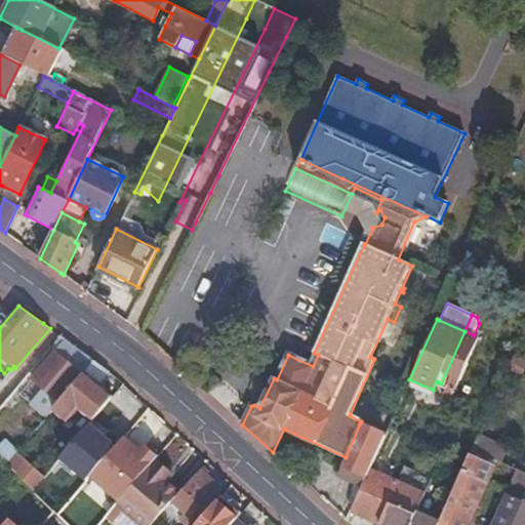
[(465,331),(441,384),(446,386),(442,394),(450,398),(478,337),(474,335),(465,331)]
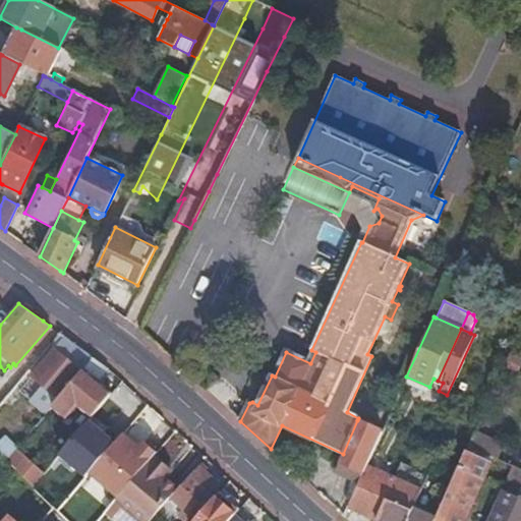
[(79,347),(64,336),(32,375),(59,398),(64,392),(94,357),(79,347)]
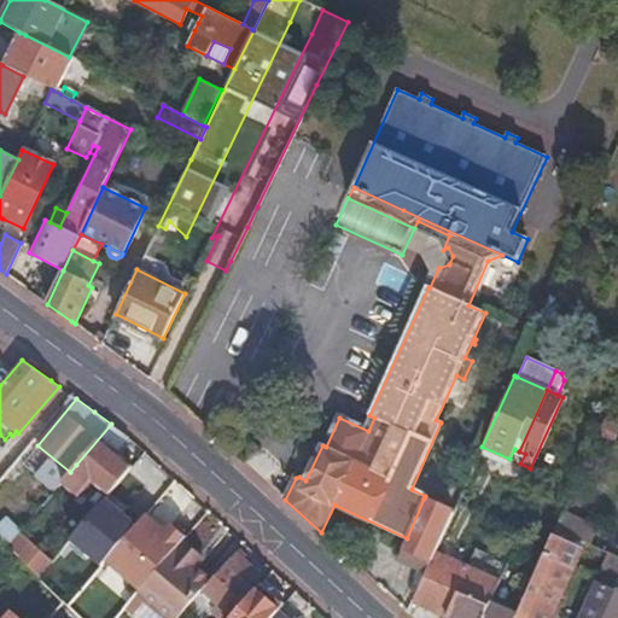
[(617,424),(605,418),(598,433),(613,439),(617,429),(617,424)]
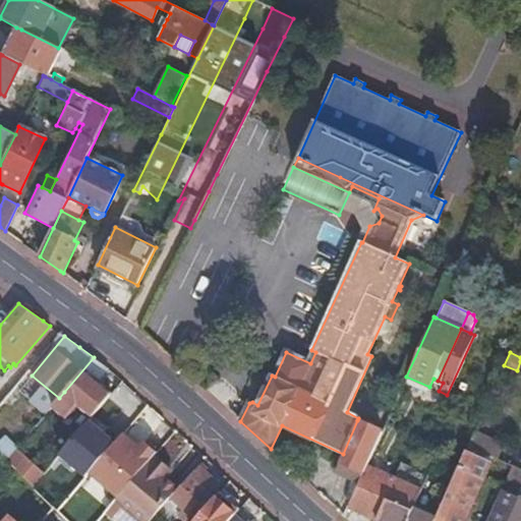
[(64,392),(59,398),(53,405),(65,415),(76,402),(93,415),(94,413),(111,393),(95,380),(91,375),(102,363),(94,357),(64,392)]
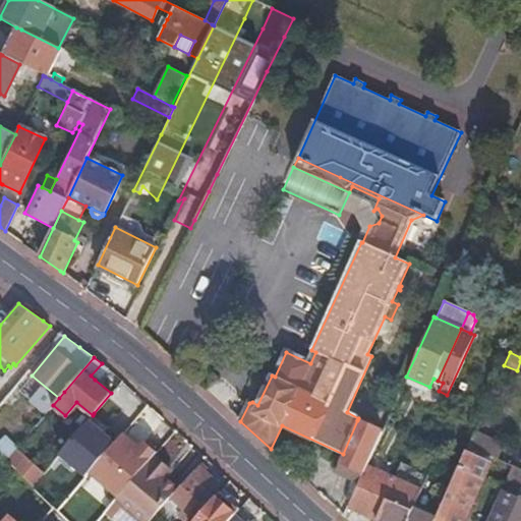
[(107,366),(102,363),(91,375),(95,380),(107,366)]
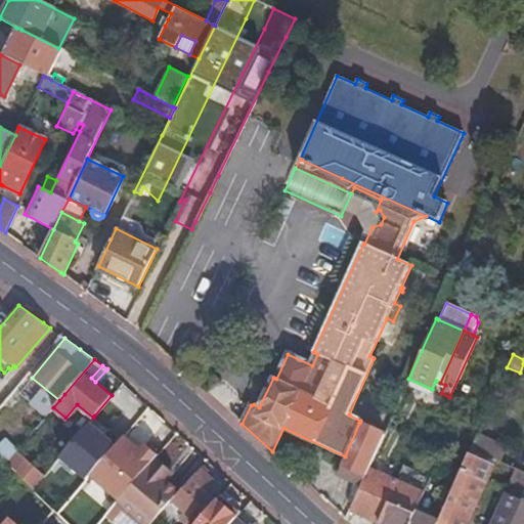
[(0,377),(2,379),(10,369),(8,367),(4,373),(0,368),(0,377)]
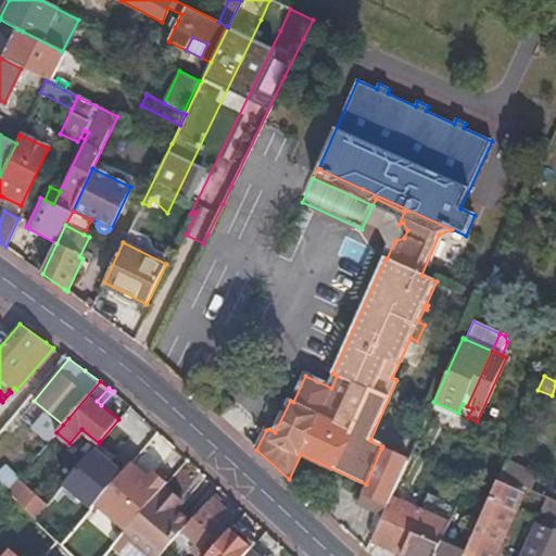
[(64,485),(61,489),(75,500),(91,480),(136,428),(122,417),(101,442),(100,441),(99,443),(77,468),(64,485)]
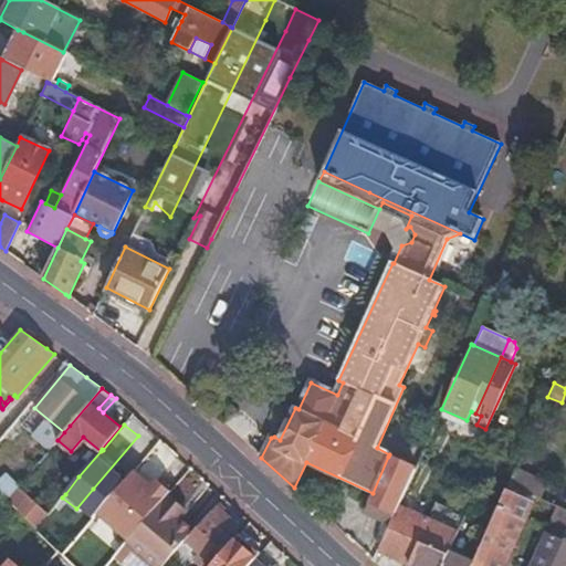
[(398,505),(415,469),(388,457),(373,493),(365,510),(390,522),(398,505)]
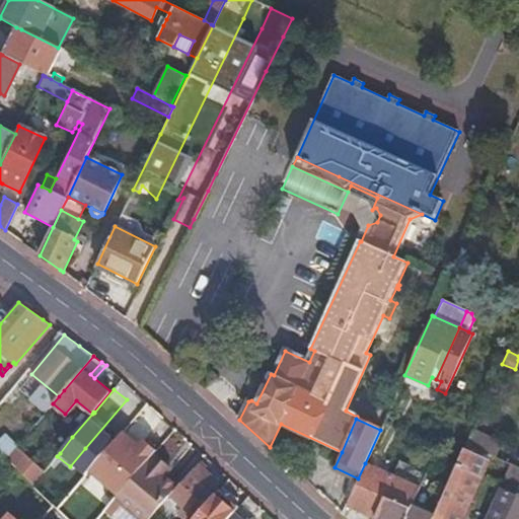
[(474,426),(466,444),(495,457),(503,440),(474,426)]
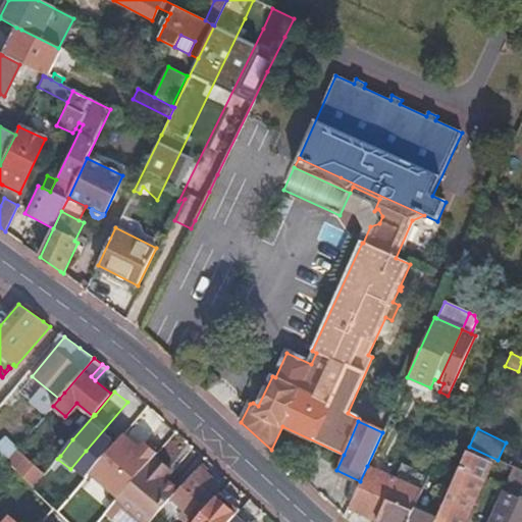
[(155,455),(157,452),(146,441),(121,469),(134,479),(147,464),(152,458),(155,455)]
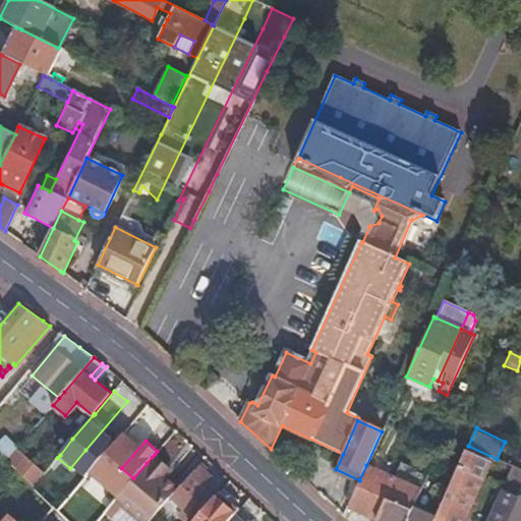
[(11,455),(7,460),(11,464),(19,472),(32,484),(34,486),(40,478),(13,453),(11,455)]
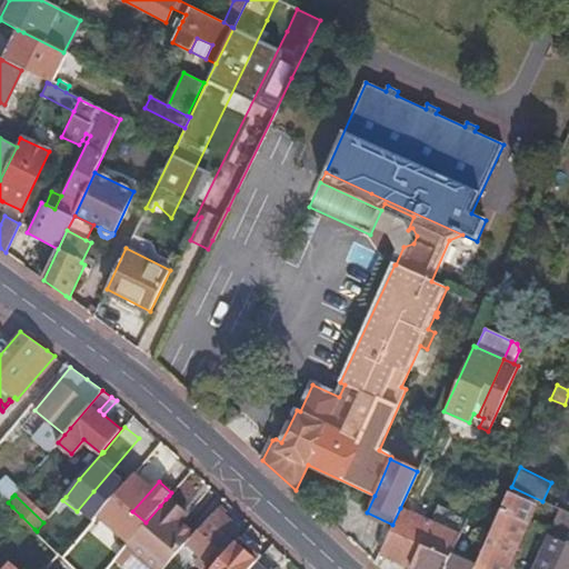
[(473,568),(505,568),(533,507),(507,495),(475,567),(473,568)]
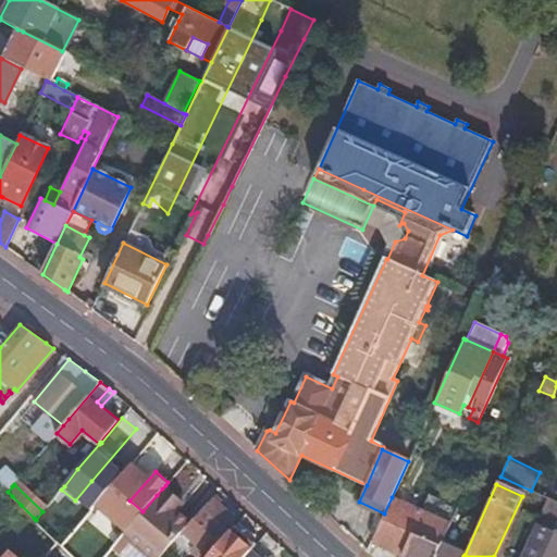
[(173,505),(178,509),(184,502),(165,485),(162,489),(176,502),(173,505)]
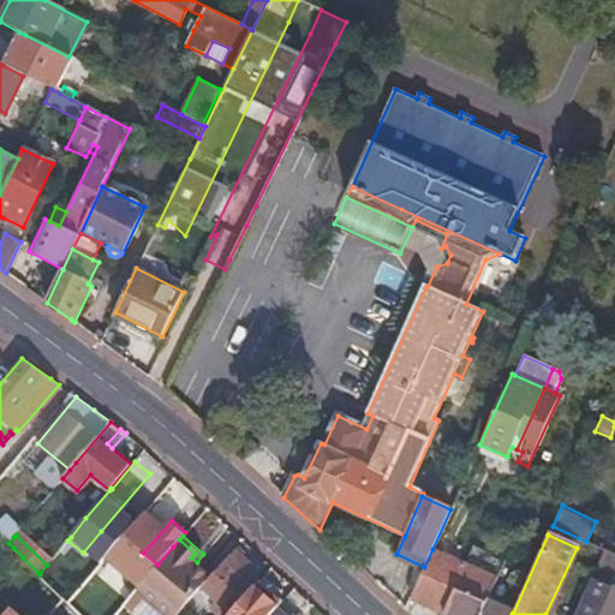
[(485,550),(505,560),(512,545),(490,536),(485,550)]
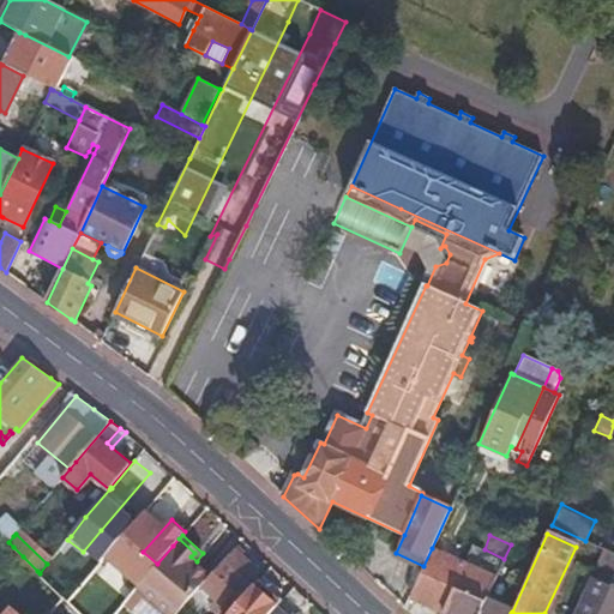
[(202,585),(211,575),(197,561),(191,557),(194,553),(179,539),(173,546),(157,564),(149,573),(185,605),(202,585)]
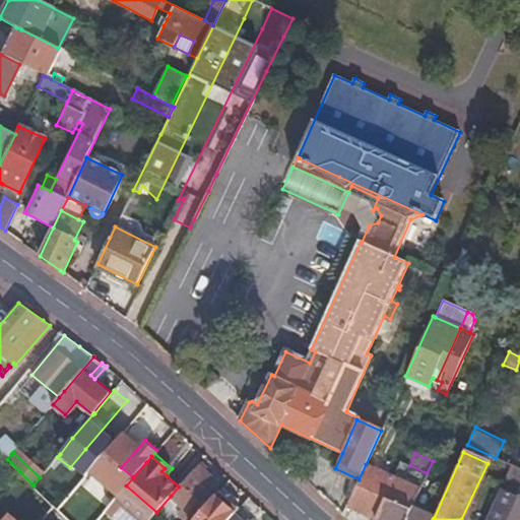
[(399,460),(393,476),(394,476),(420,489),(427,473),(410,465),(399,460)]
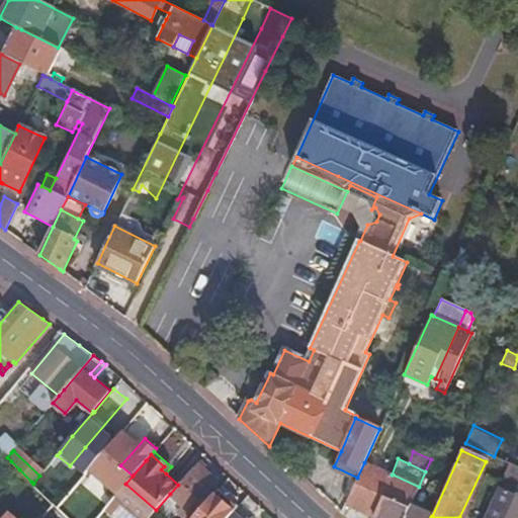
[(73,489),(57,507),(68,517),(95,517),(115,495),(125,484),(133,476),(120,465),(119,466),(113,462),(109,459),(101,467),(106,471),(109,482),(92,503),(89,507),(78,497),(81,493),(89,483),(83,478),(73,489)]
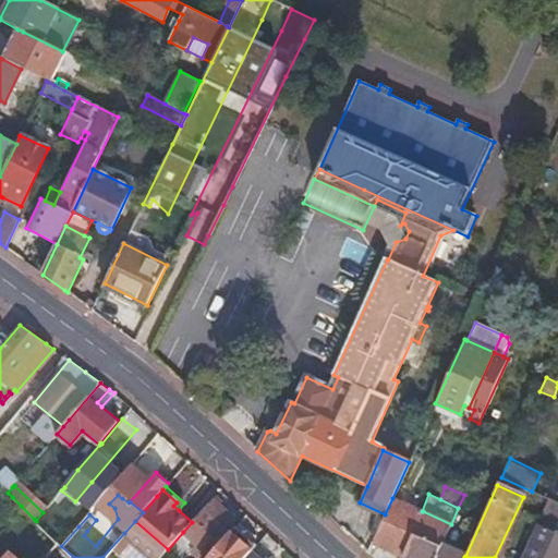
[(216,550),(235,528),(231,523),(237,518),(214,498),(192,522),(183,532),(205,550),(210,545),(210,546),(216,550)]
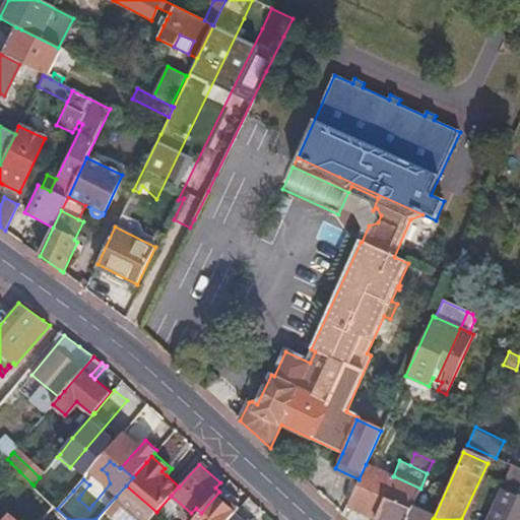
[(393,476),(366,464),(359,479),(347,507),(376,519),(394,476),(393,476)]
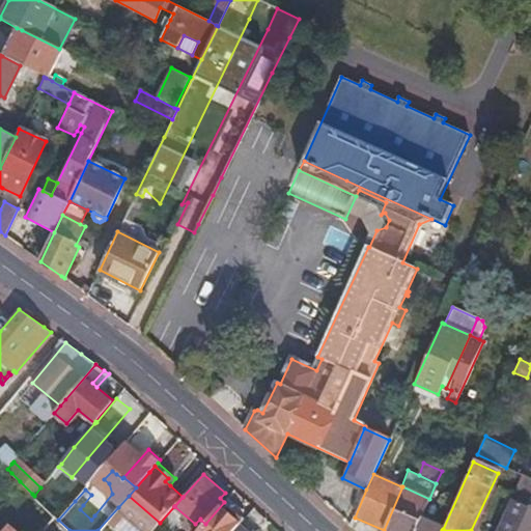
[(530,477),(522,474),(496,530),(530,530),(530,507),(525,505),(530,491),(530,477)]
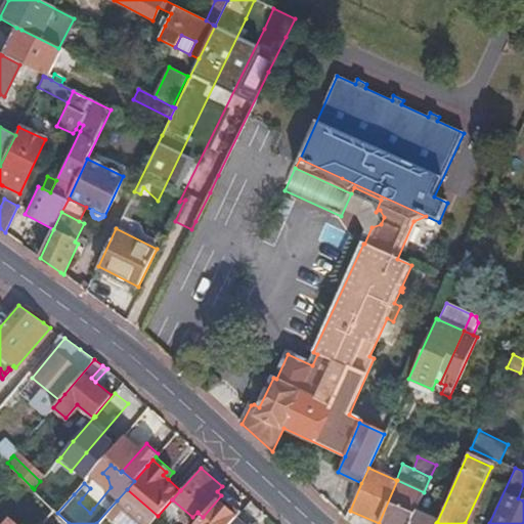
[(424,492),(397,480),(379,523),(380,523),(408,523),(415,512),(424,492)]
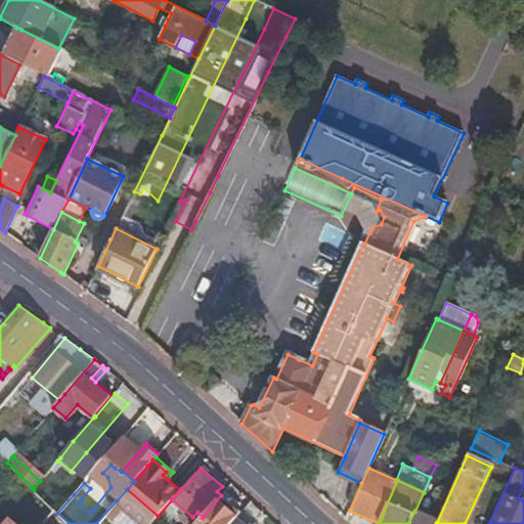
[(34,489),(32,487),(24,495),(29,500),(37,492),(34,489)]
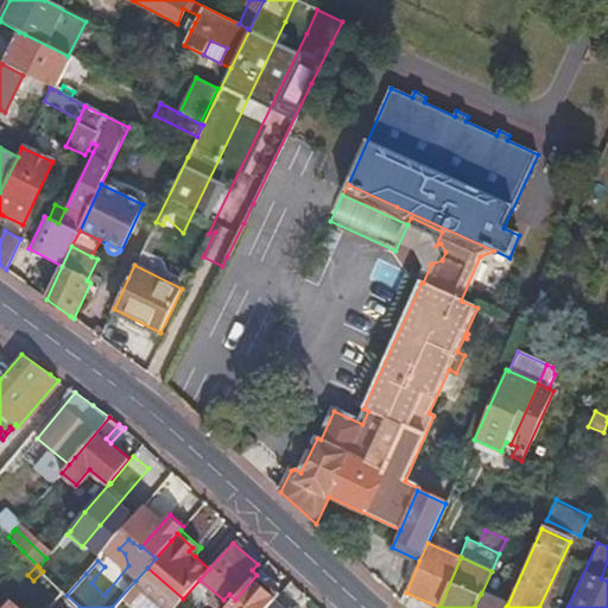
[(147,568),(135,581),(166,607),(175,607),(183,599),(147,568)]
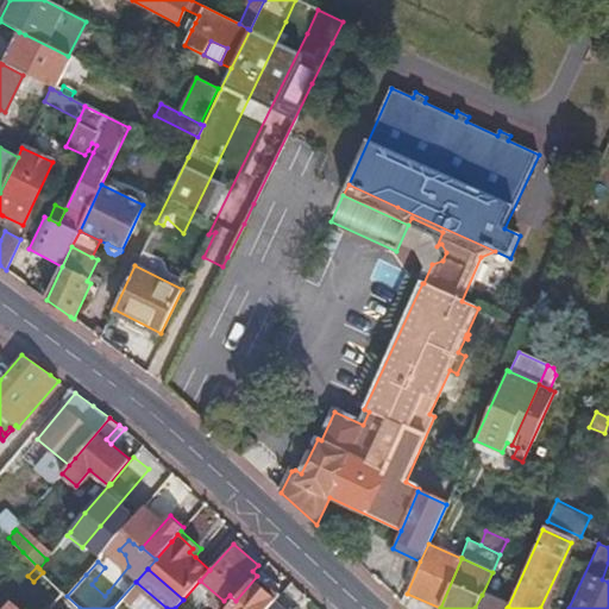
[(265,608),(274,601),(278,594),(269,585),(274,579),(262,570),(257,576),(236,601),(227,608),(265,608)]
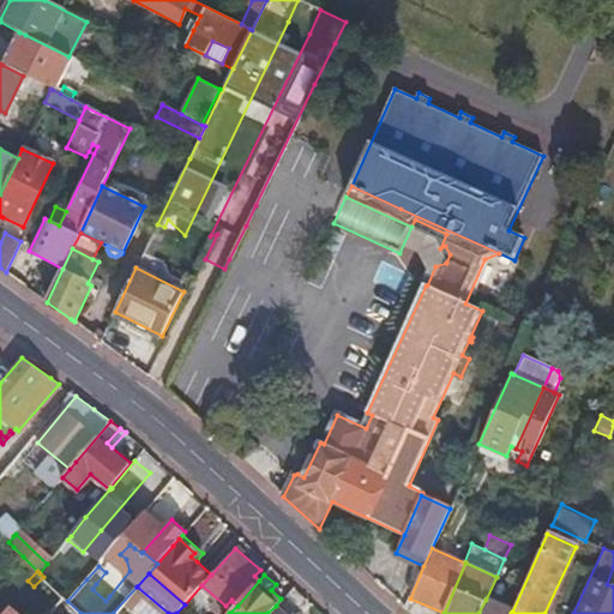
[(61,595),(65,599),(67,601),(86,579),(80,576),(61,595)]
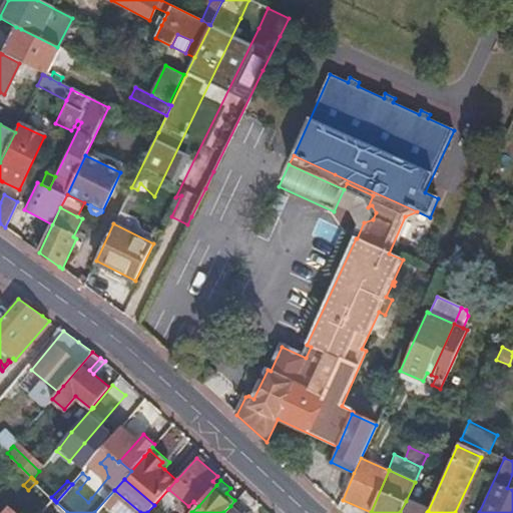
[(43,512),(54,500),(51,497),(36,482),(28,490),(24,494),(43,512)]
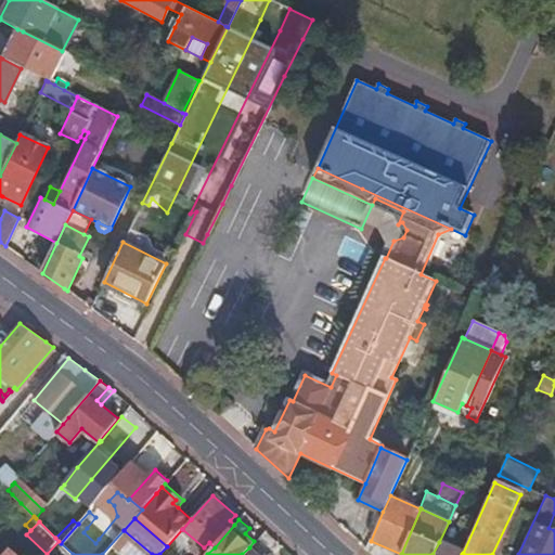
[(99,539),(87,528),(84,532),(95,543),(99,539)]
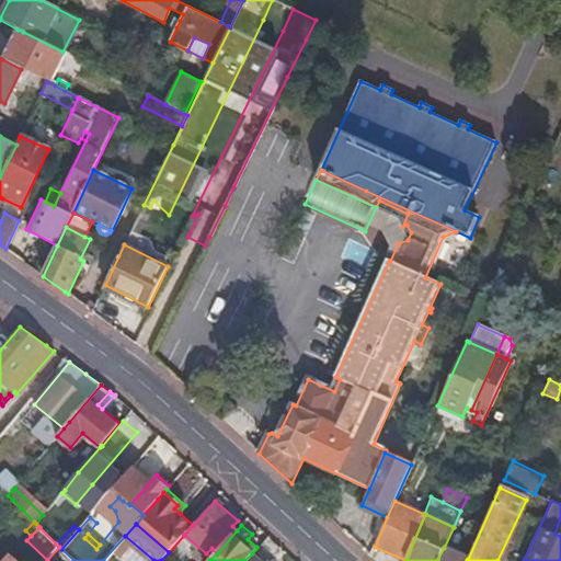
[(444,548),(437,560),(467,560),(468,559),(444,548)]
